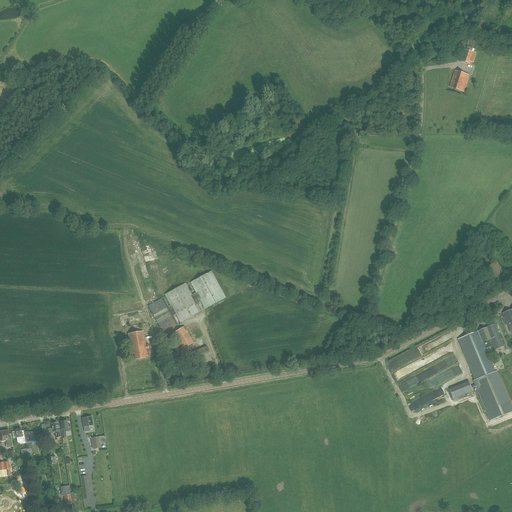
[(473,62),(476,52),(462,48),(460,56),(463,57),(462,61),(470,63),(471,61),(473,62)]
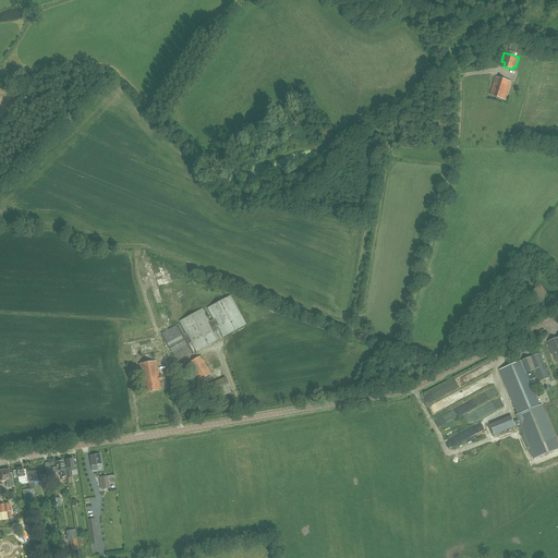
[(505,99),(510,82),(496,77),(490,95),(505,99)]
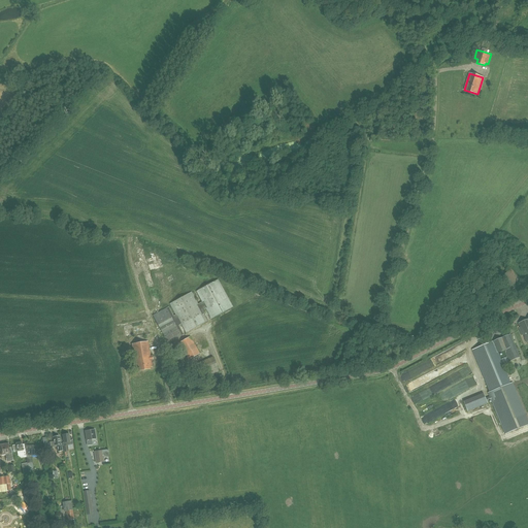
[(186,333),(207,322),(203,315),(204,314),(203,311),(205,311),(204,309),(205,308),(211,319),(233,307),(218,279),(196,291),(202,302),(198,304),(191,292),(170,304),(176,315),(173,317),(168,307),(153,316),(168,343),(184,334),(178,326),(182,324),(186,333)]
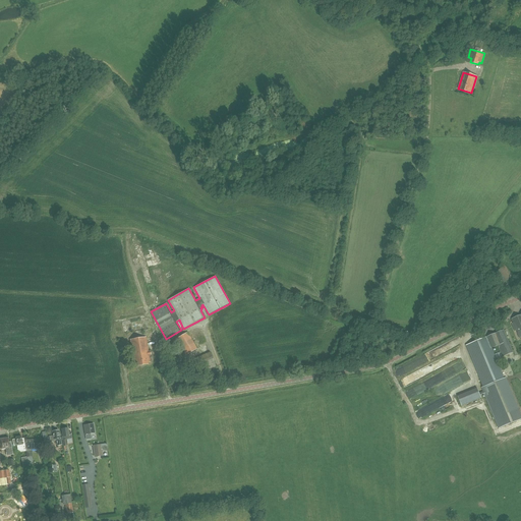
[(520,314),(512,319),(513,323),(512,324),(515,332),(516,331),(519,338),(520,337),(520,314)]
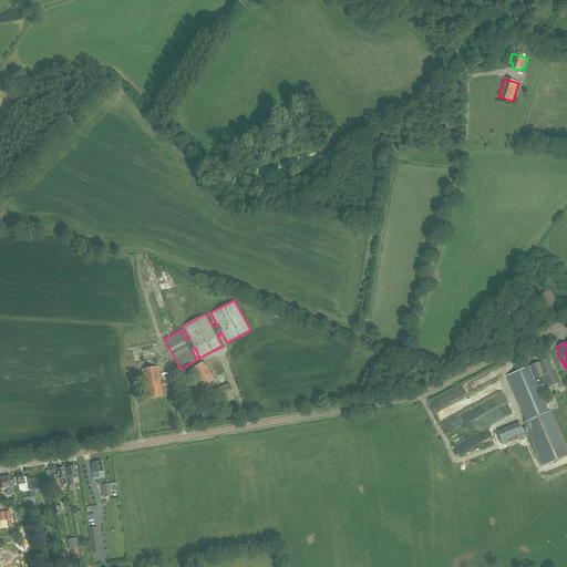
[(566,455),(566,453),(549,412),(548,412),(535,379),(542,377),(547,389),(558,383),(548,359),(507,375),(526,421),(525,422),(527,426),(522,429),(519,423),(498,432),(503,442),(524,433),(523,431),(528,429),(544,466),(566,455)]
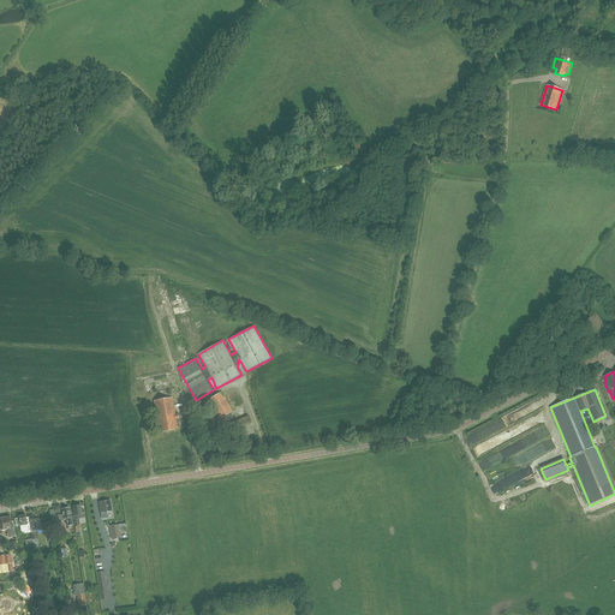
[(232,412),(221,393),(208,400),(220,419),(232,412)]
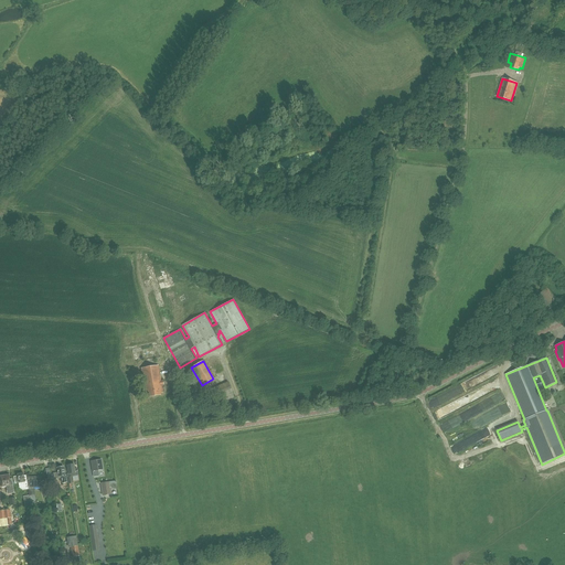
[(162,392),(161,385),(158,365),(141,369),(146,396),(147,396),(147,397),(161,395),(160,392),(162,392)]
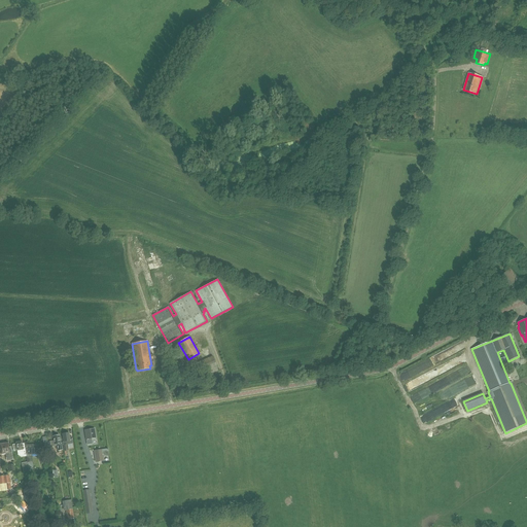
[(189,378),(201,374),(216,366),(212,356),(185,367),(189,378)]
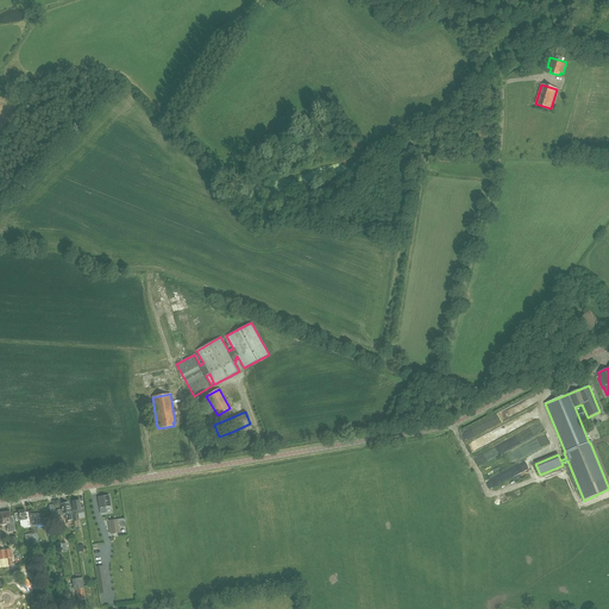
[(99,507),(100,507),(101,514),(106,513),(105,507),(111,506),(110,495),(98,497),(99,507)]
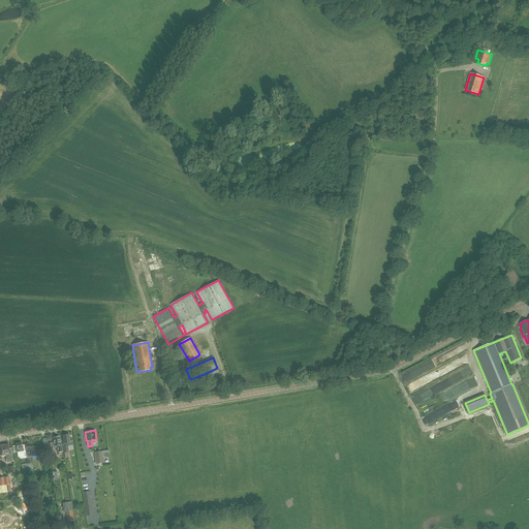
[(63,443),(63,446),(64,453),(68,453),(67,445),(73,444),(72,439),(70,439),(69,435),(63,436),(64,443),(63,443)]
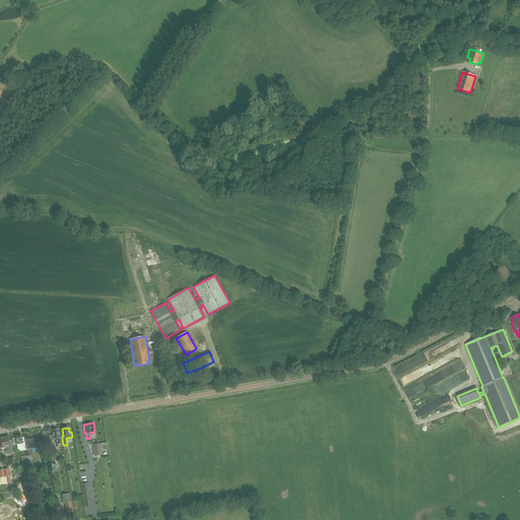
[(59,432),(58,430),(53,431),(53,435),(49,436),(50,441),(56,440),(57,445),(61,444),(60,438),(59,438),(59,436),(61,436),(60,431),(59,432)]
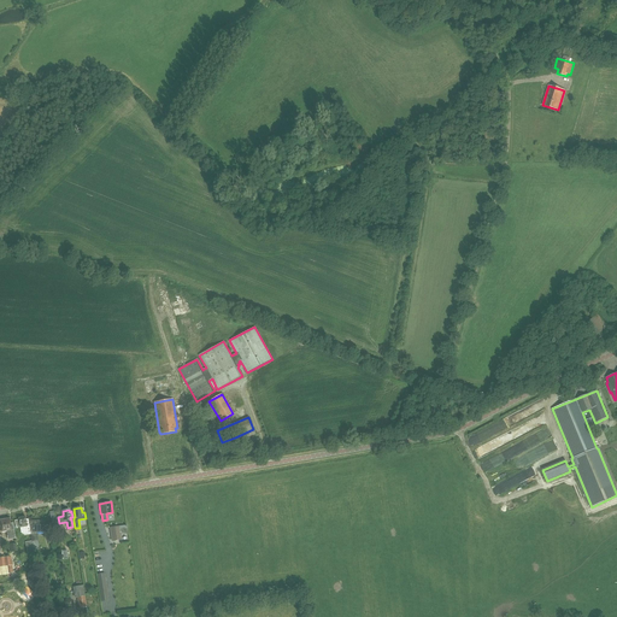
[(16,528),(21,528),(22,533),(25,535),(30,534),(30,533),(30,527),(29,518),(28,519),(27,517),(23,517),(23,516),(19,517),(19,518),(19,519),(15,521),(16,528)]
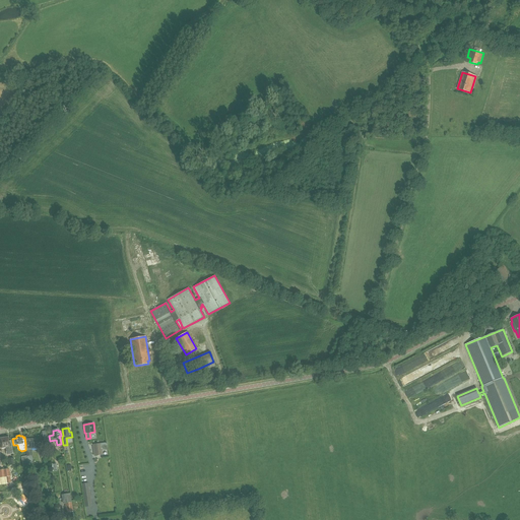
[(13,454),(12,446),(11,441),(9,441),(8,437),(4,438),(5,447),(6,455),(13,454)]
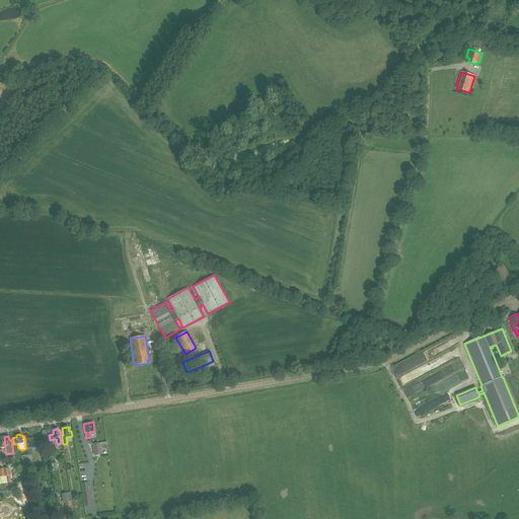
[(25,438),(25,439),(25,443),(25,448),(25,449),(28,464),(33,463),(31,448),(38,448),(38,437),(25,438)]
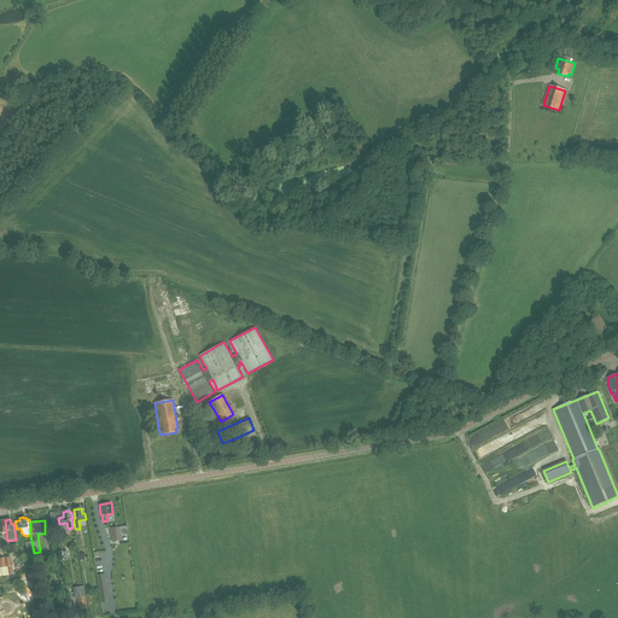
[(121,535),(128,534),(127,526),(111,529),(112,541),(122,540),(121,535)]
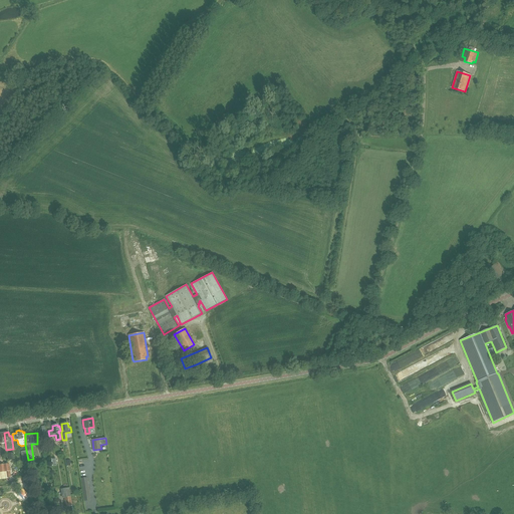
[(0,479),(7,479),(7,477),(10,477),(9,464),(8,464),(4,465),(0,465),(0,479)]
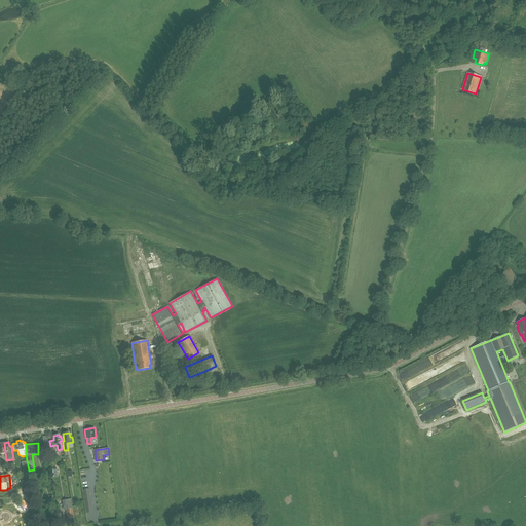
[(92,512),(89,489),(83,490),(86,513),(92,512)]
